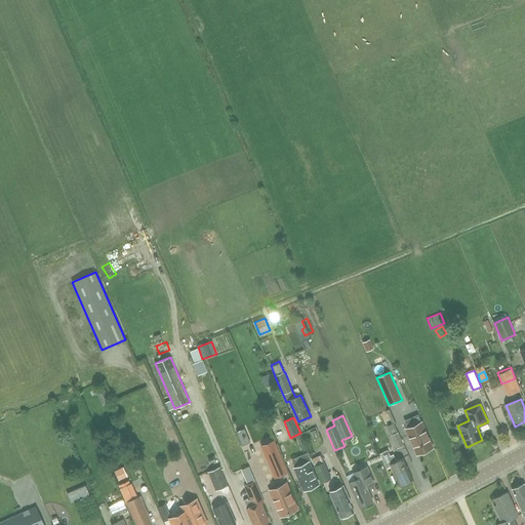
[(388,426),(390,429),(392,435),(397,448),(404,445),(394,422),(388,426)]
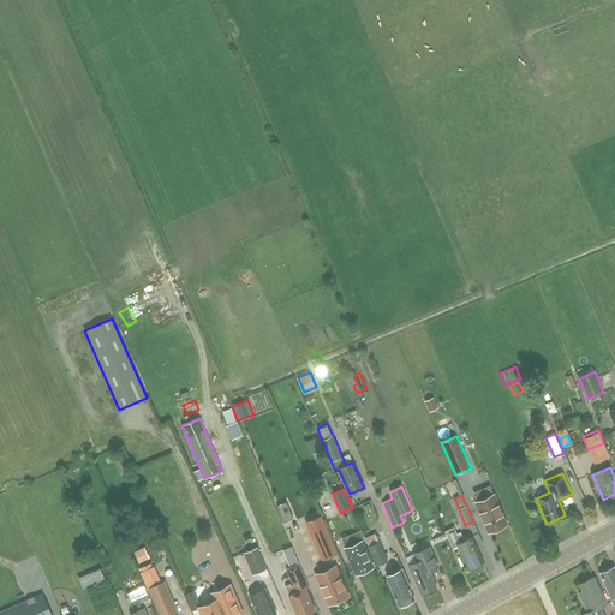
[(494,495),(481,501),(476,502),(489,532),(507,525),(494,495)]
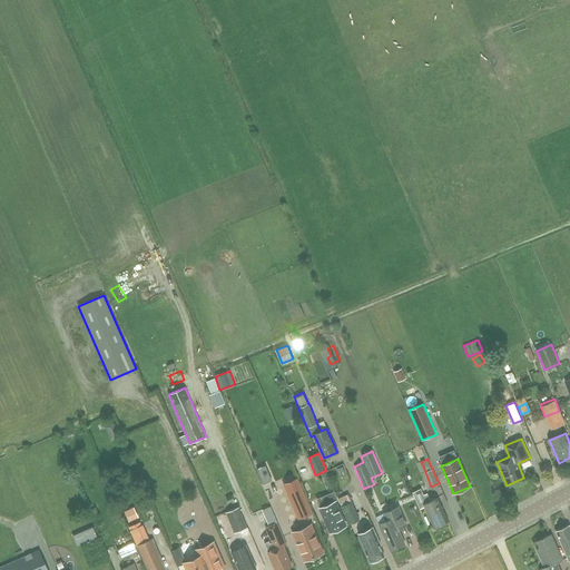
[(27,473),(47,470),(46,461),(26,464),(27,473)]
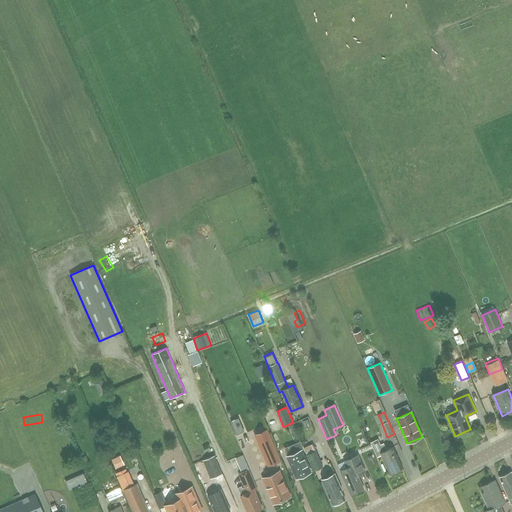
[(244,431),(238,417),(230,421),(236,435),(244,431)]
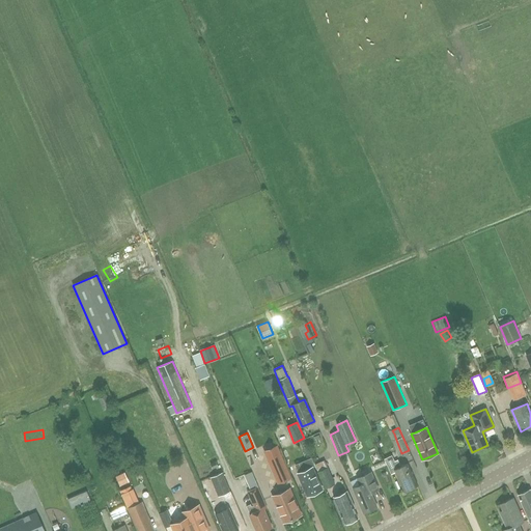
[(277,446),(266,451),(278,481),(289,477),(277,446)]
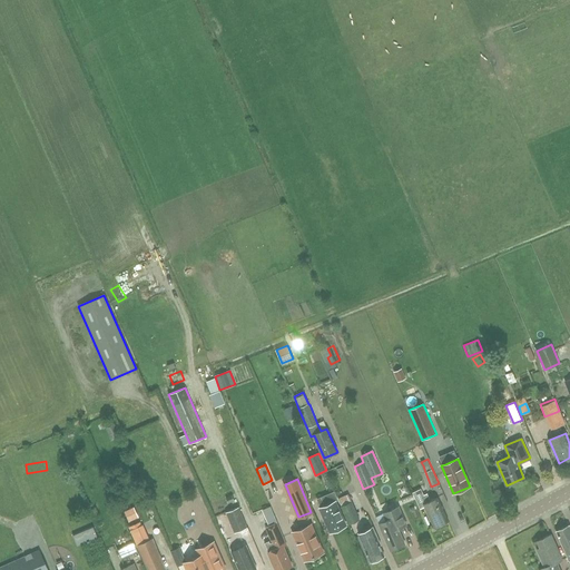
[(421,488),(412,491),(420,508),(424,505),(434,528),(449,521),(438,498),(431,501),(426,492),(423,494),(421,488)]
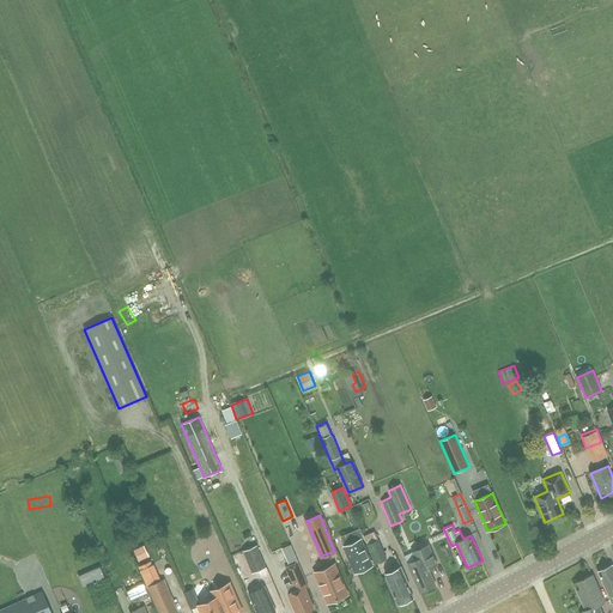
[(364,536),(368,545),(376,564),(387,559),(378,540),(374,532),(364,536)]
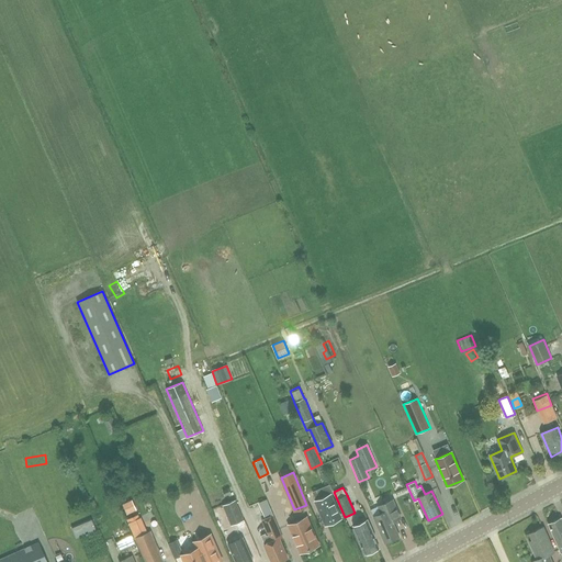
[(326,525),(340,519),(329,495),(315,501),(326,525)]
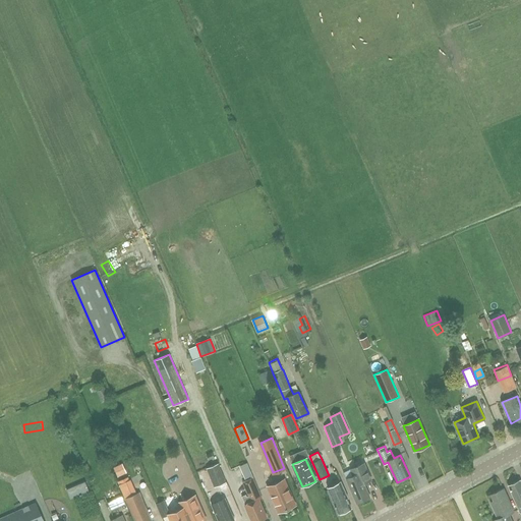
[(354,475),(346,478),(357,504),(370,498),(364,484),(371,480),(364,463),(351,469),(354,475)]
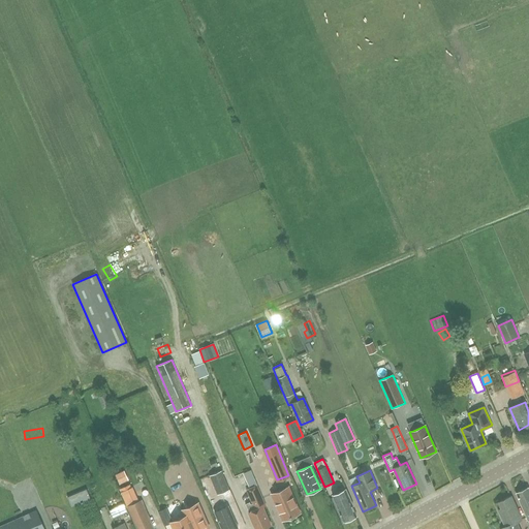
[(229,490),(221,471),(214,474),(221,493),(229,490)]
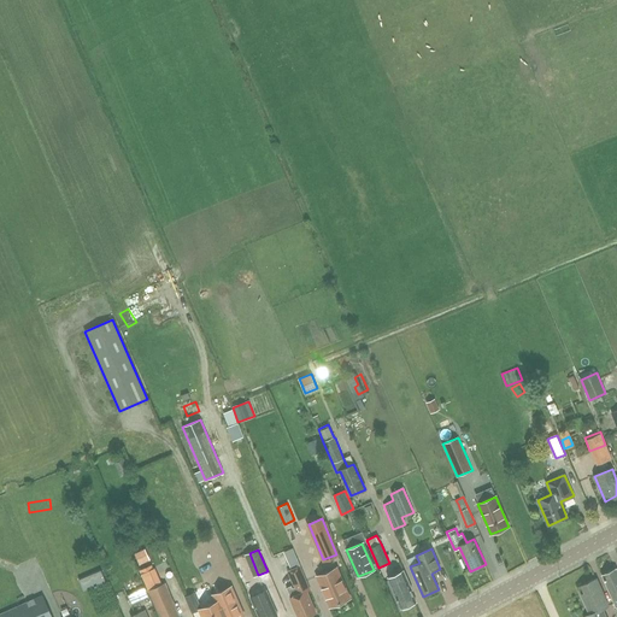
[(291,585),(286,587),(291,598),(299,616),(306,616),(316,613),(306,592),(310,589),(304,575),(299,565),(288,570),(292,580),(295,587),(293,588),(291,585)]
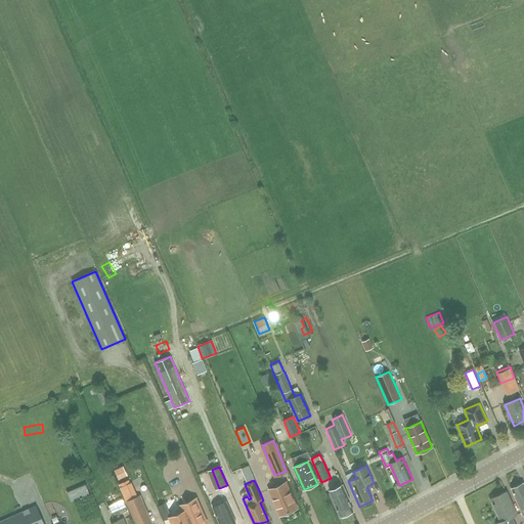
[(297,508),(286,482),(269,489),(280,515),(297,508)]
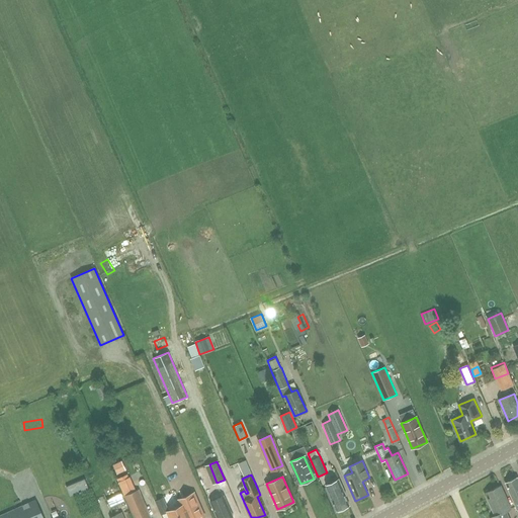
[(517,479),(517,478),(506,483),(517,509),(517,508),(517,479)]
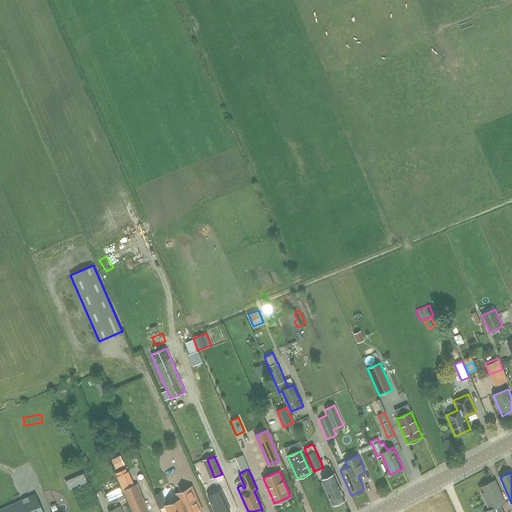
[(335,473),(322,479),(333,504),(334,503),(336,504),(339,503),(340,501),(345,499),(341,490),(342,489),(335,473)]
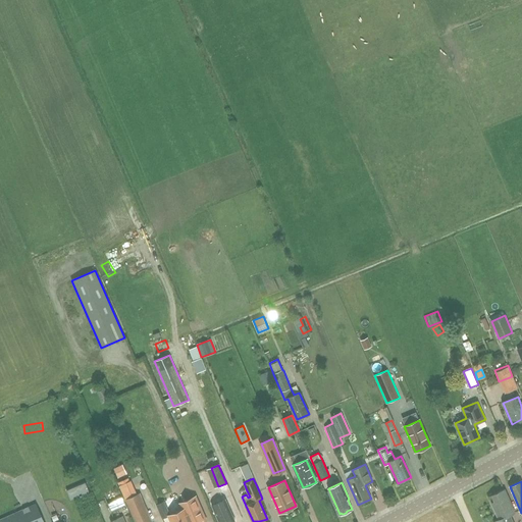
[(491,503),(500,521),(511,521),(508,516),(515,513),(505,489),(492,496),(494,502),(491,503)]
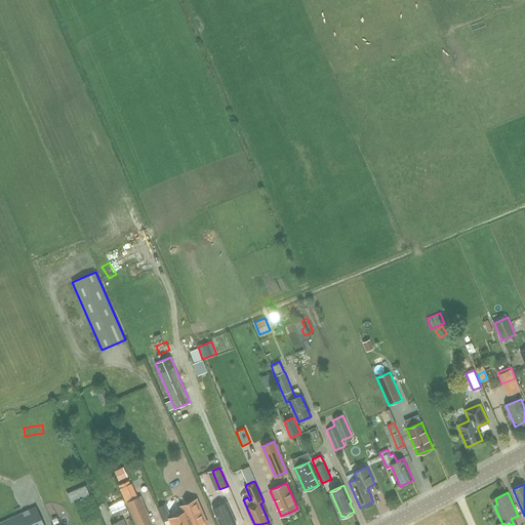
[(129,508),(133,516),(136,524),(151,524),(153,524),(140,495),(136,497),(127,501),(129,508)]
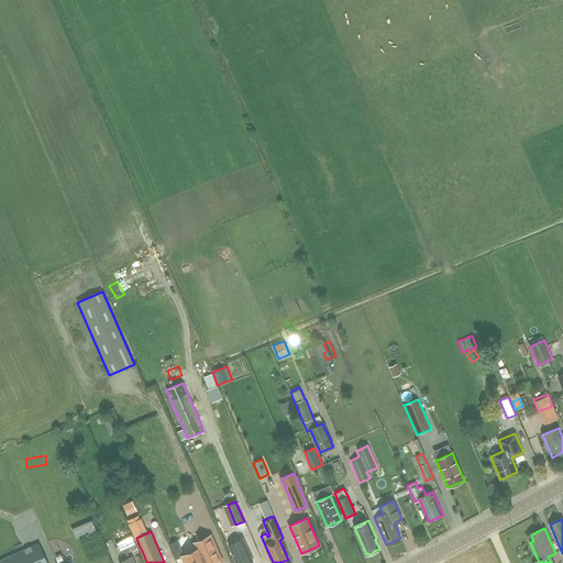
[(219,562),(222,562),(210,537),(195,543),(197,550),(183,556),(185,562),(219,562)]
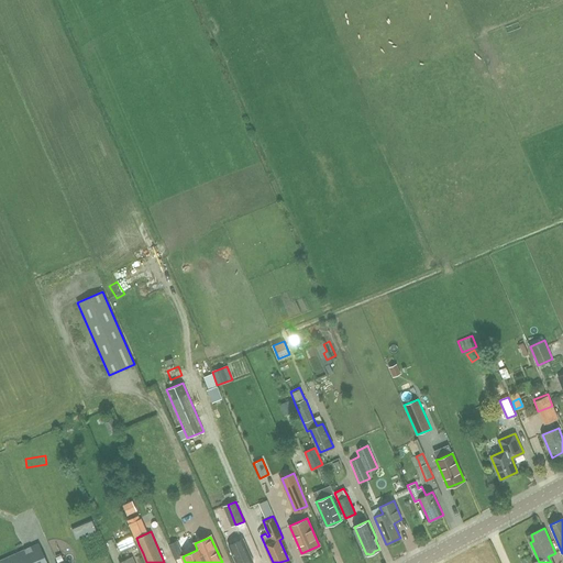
[(235,562),(249,562),(253,561),(243,539),(229,545),(235,562)]
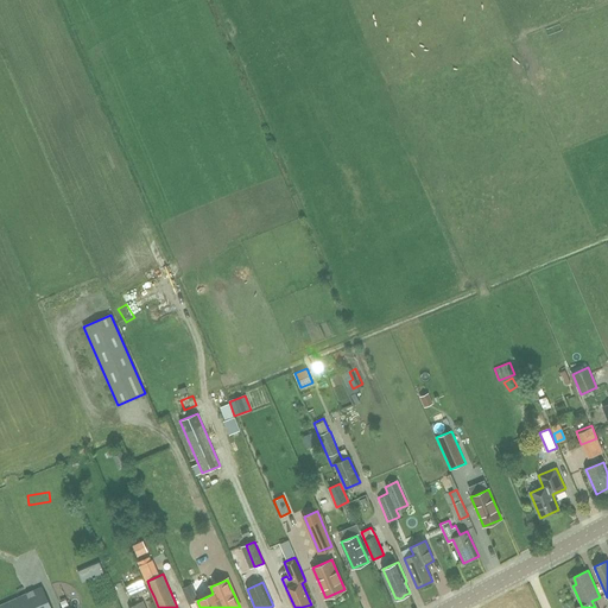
[(0,606),(0,607),(50,607),(42,588),(0,606)]
